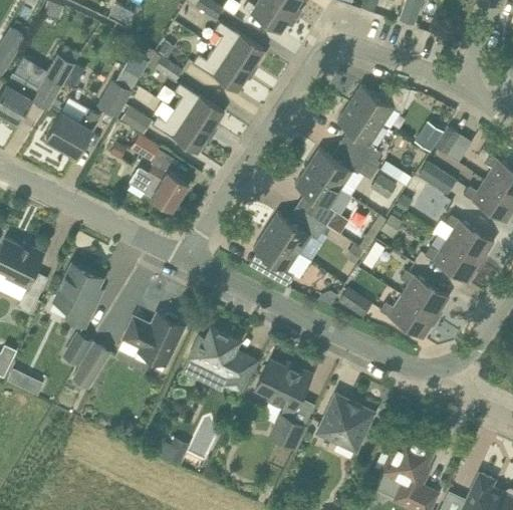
[(0,79),(3,74),(9,63),(45,4),(37,0),(28,0),(0,46),(0,79)]
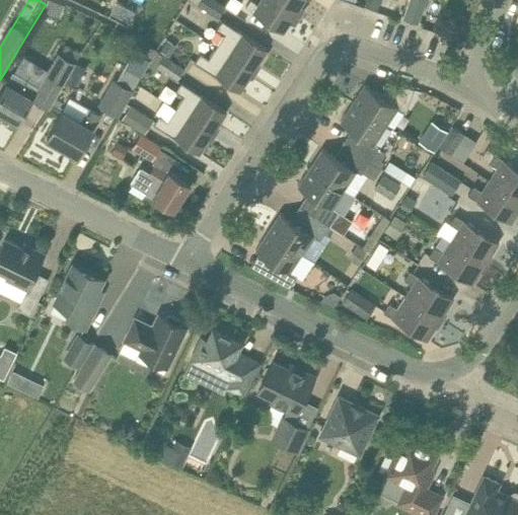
[(218,20),(224,11),(207,0),(188,0),(188,1),(218,20)]
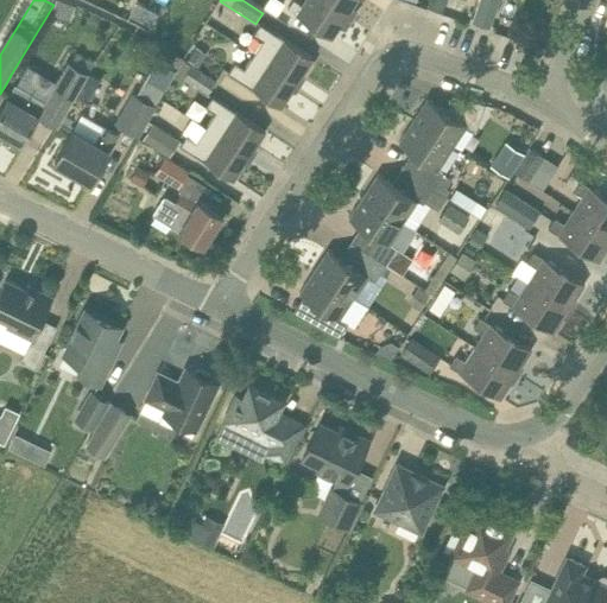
[(280,8),(283,6),(273,0),(270,0),(264,10),(274,17),(280,8)]
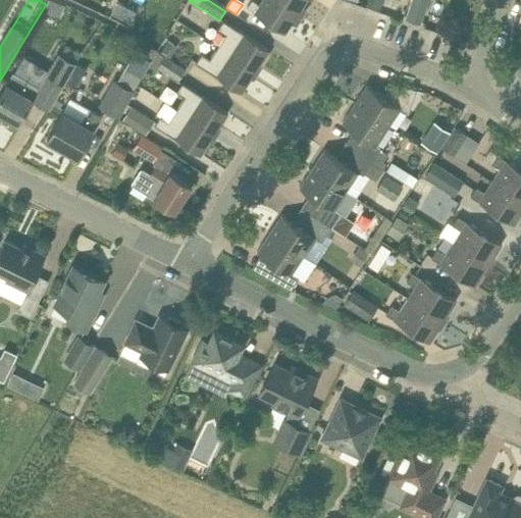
[(296,28),(301,19),(270,0),(262,0),(259,6),(251,1),(247,8),(254,13),(284,34),(291,24),(296,28)]
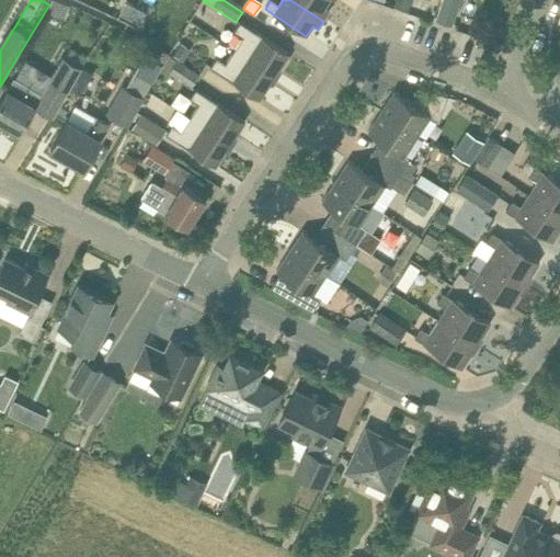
[(290,0),(323,21),(329,12),(323,9),(329,0),(290,0)]
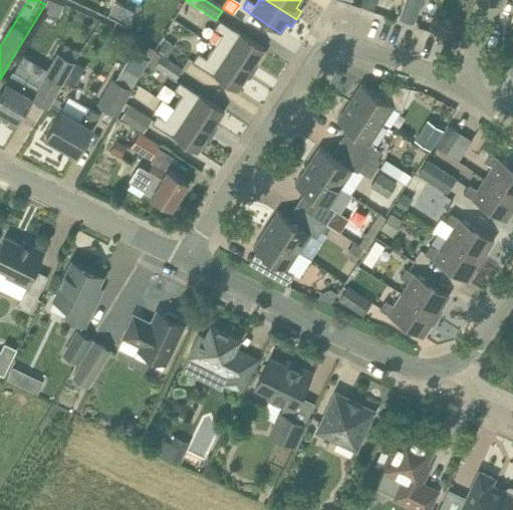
[(372,14),(377,0),(376,0),(362,0),(359,9),(372,14)]
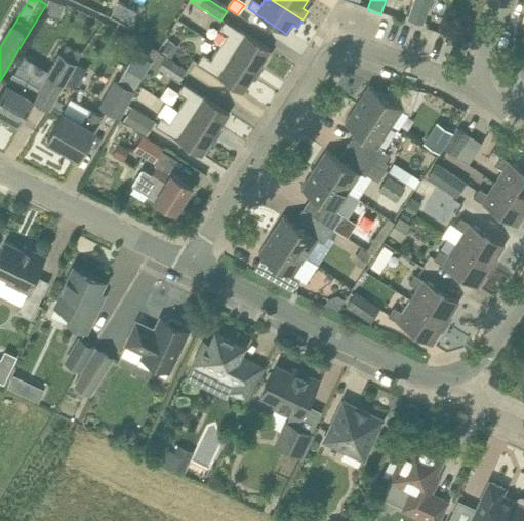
[(421,26),(430,2),(425,0),(415,0),(409,21),(421,26)]
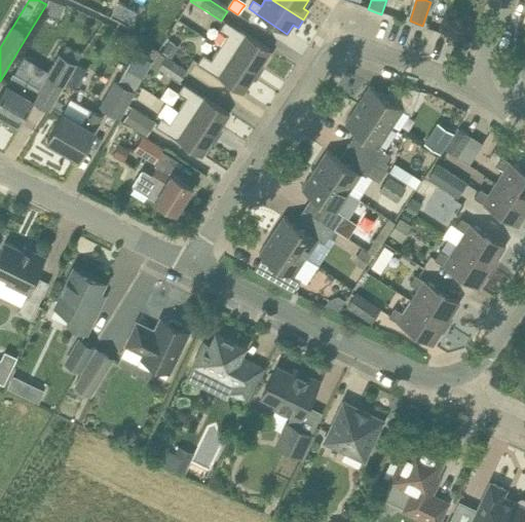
[(122,15),(117,27),(126,31),(132,20),(122,15)]
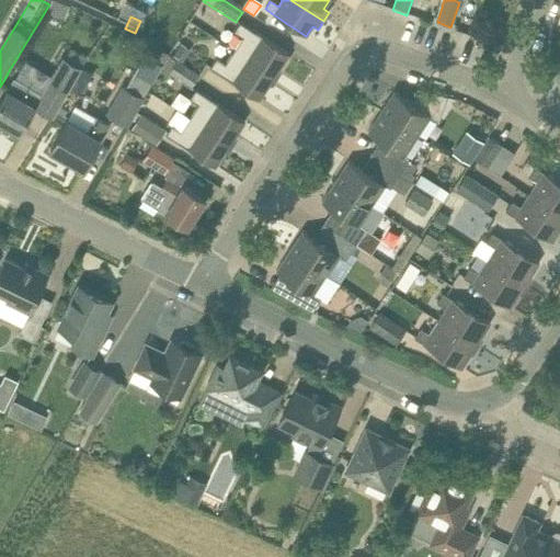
[(498,47),(506,25),(492,20),(483,42),(498,47)]
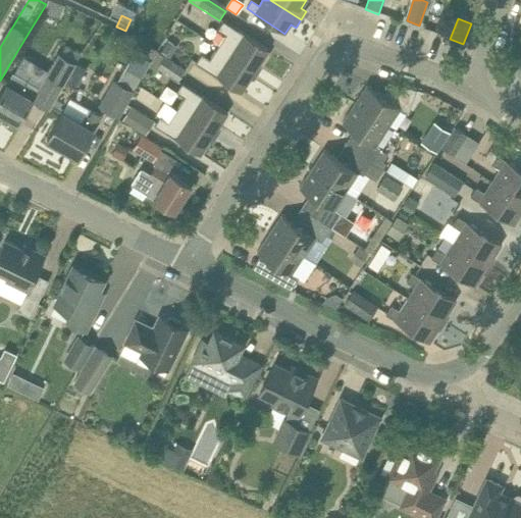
[(131,19),(125,31),(134,35),(139,23),(131,19)]
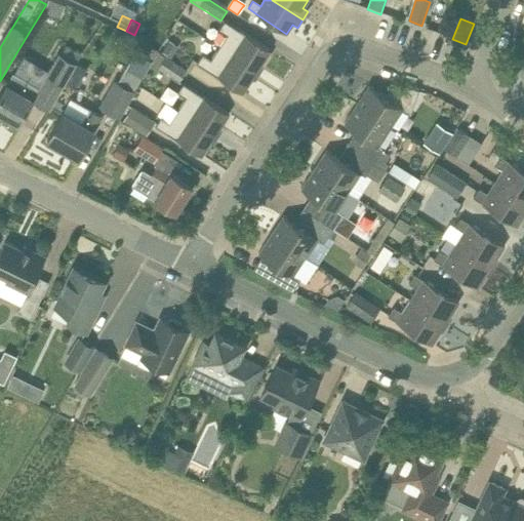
[(227,37),(218,49),(258,75),(263,69),(260,67),(270,52),(224,23),(218,31),(227,37)]
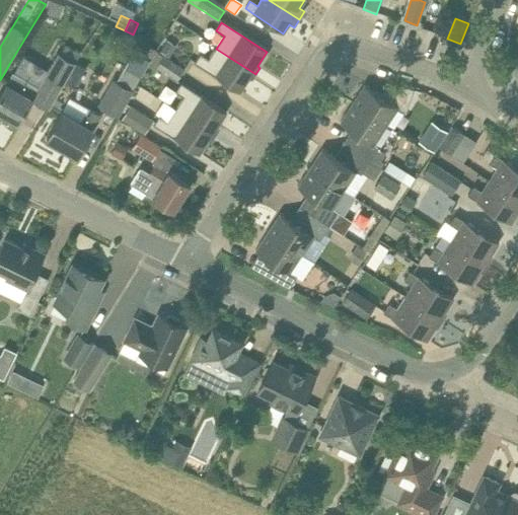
[(170,59),(176,49),(166,43),(160,53),(170,59)]
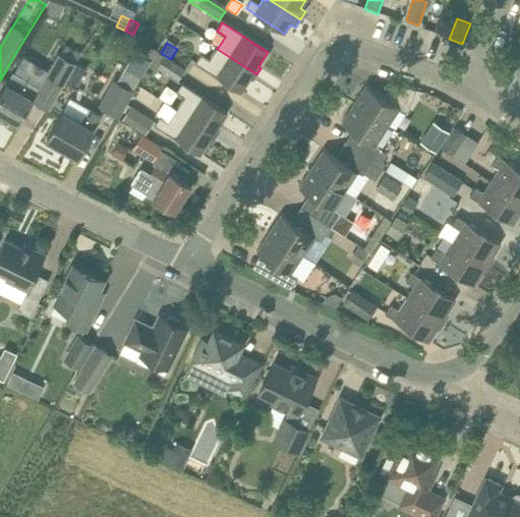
[(116,83),(114,81),(99,109),(117,119),(132,93),(157,51),(150,48),(143,59),(138,56),(129,72),(124,69),(116,83)]
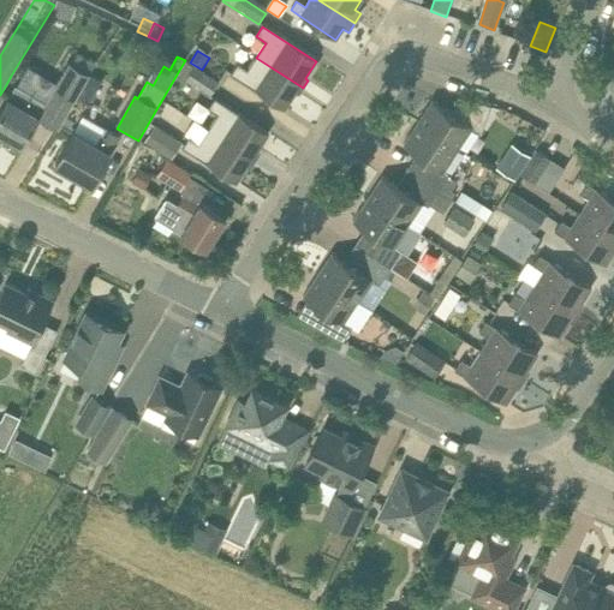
[(303,88),(256,58),(246,72),(237,65),(230,76),(284,111),(294,94),(298,96),(303,88)]
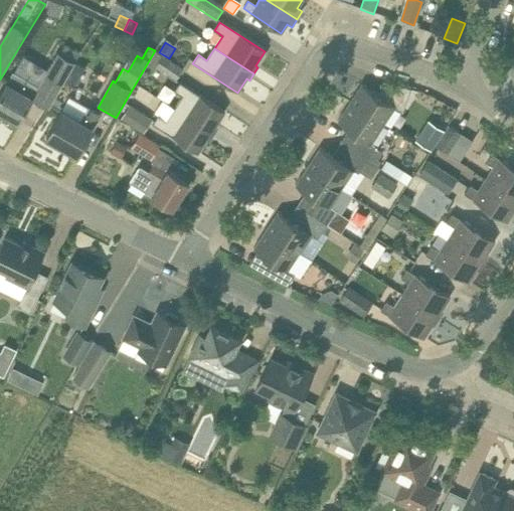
[(12,73),(5,84),(0,94),(0,113),(18,123),(30,101),(33,102),(39,90),(54,99),(67,77),(74,64),(56,54),(37,89),(12,73)]
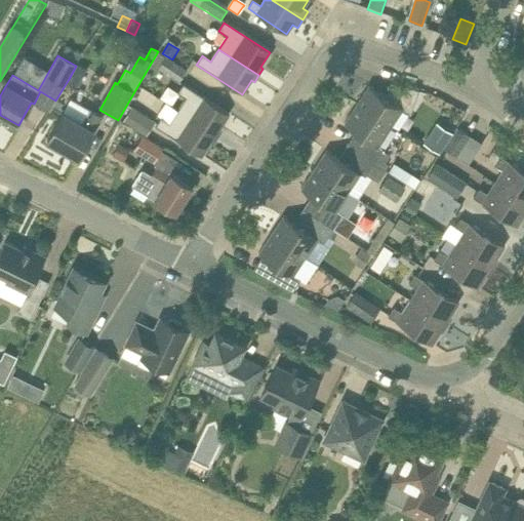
[(152,66),(158,70),(179,83),(186,74),(164,59),(158,55),(152,66)]
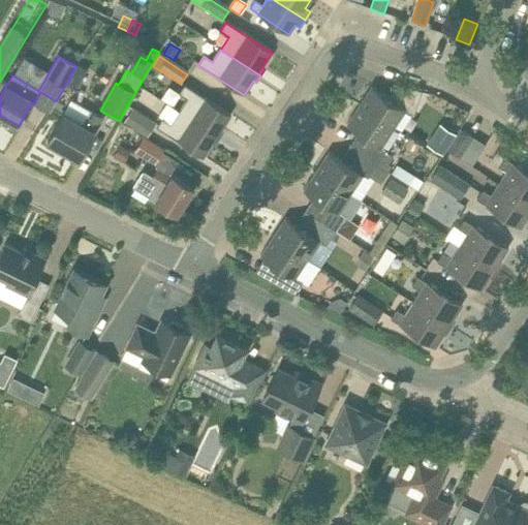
[(359,107),(393,130),(405,112),(413,117),(422,93),(394,84),(389,99),(371,88),(359,107)]
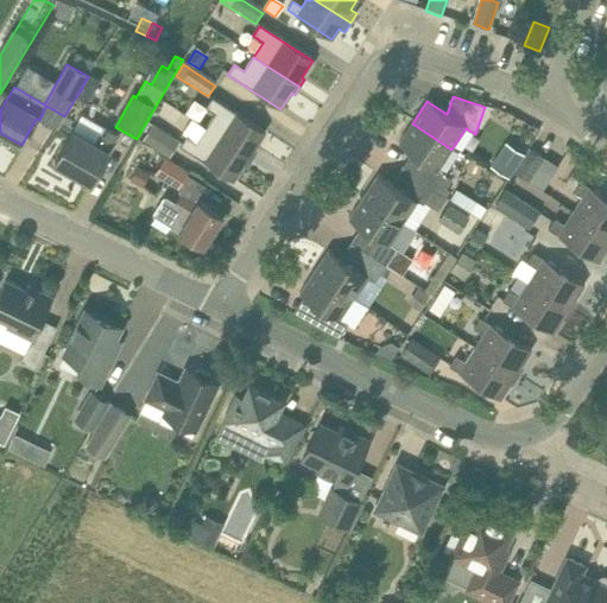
[(206,129),(239,152),(252,160),(257,152),(254,151),(265,134),(212,99),(204,109),(214,115),(206,129)]
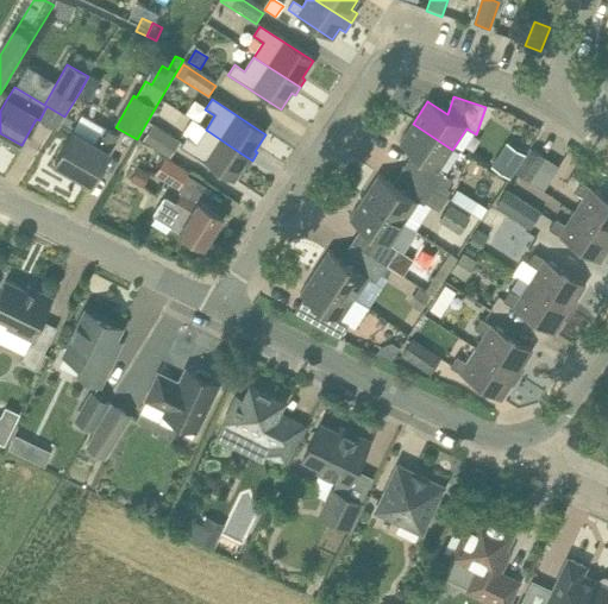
[(118,138),(81,117),(54,164),(92,184),(118,138)]
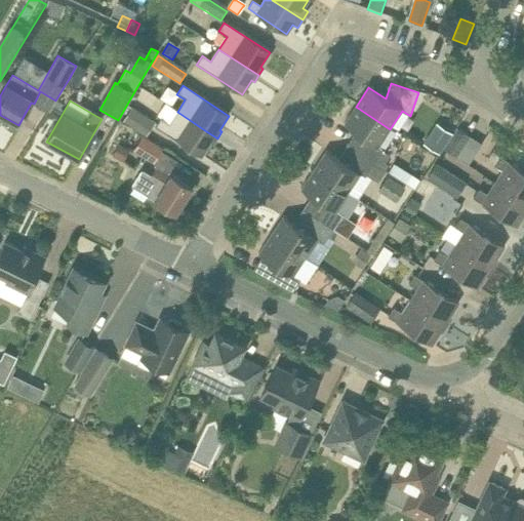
[(217,138),(206,131),(177,112),(165,105),(157,117),(161,119),(155,127),(201,158),(210,144),(212,146),(217,138)]
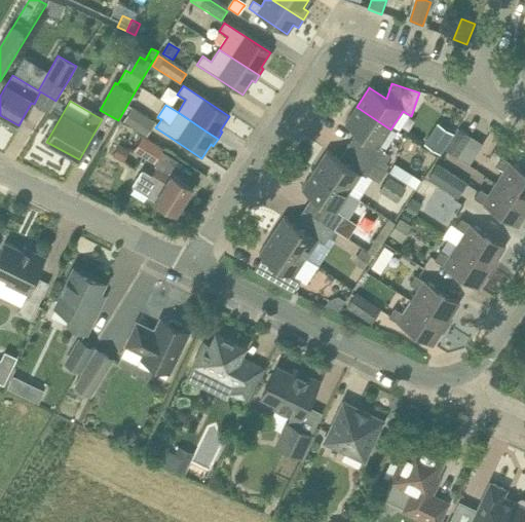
[(383,152),(378,149),(390,129),(357,107),(344,126),(355,134),(347,147),(382,171),(390,158),(382,153),(383,152)]
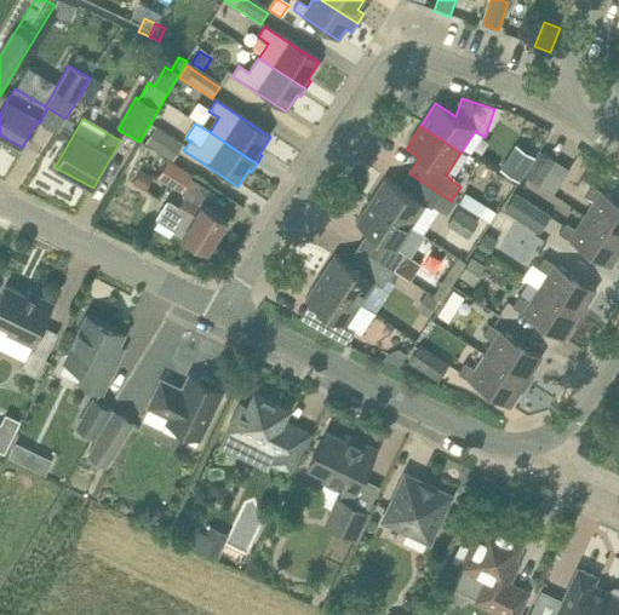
[(181,148),(154,131),(145,145),(172,161),(181,148)]
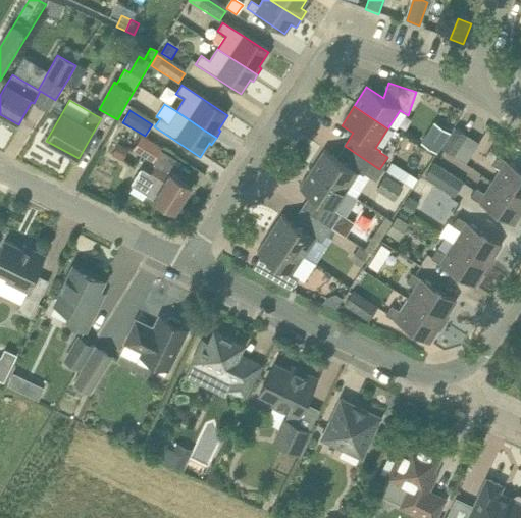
[(454,130),(440,150),(453,158),(466,137),(454,130)]
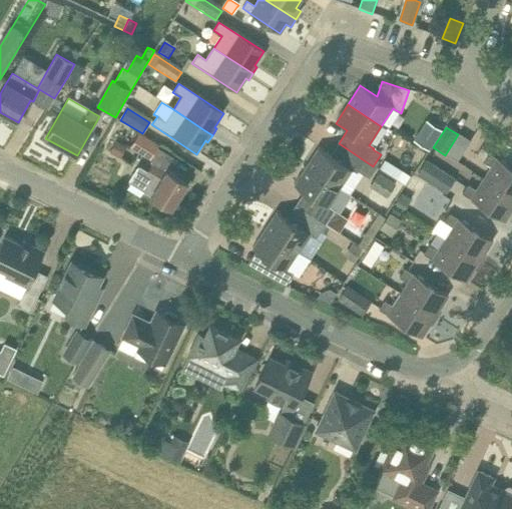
[(429,153),(434,145),(417,134),(412,142),(429,153)]
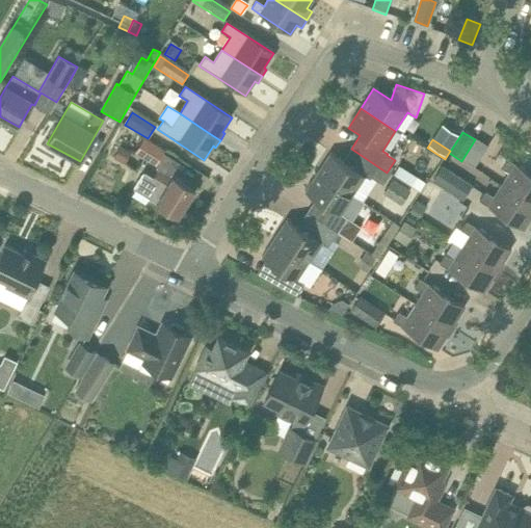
[(165,154),(143,140),(135,154),(157,166),(165,154)]
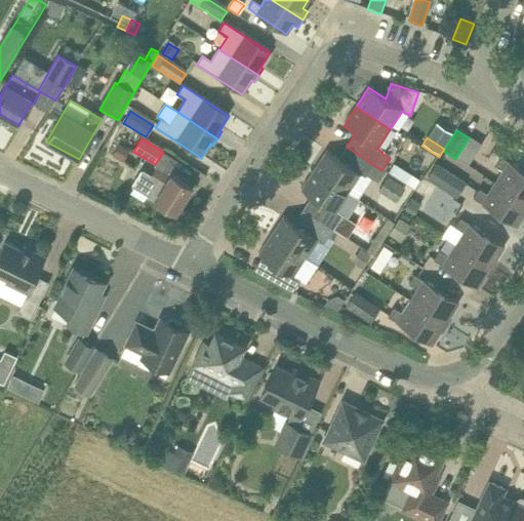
[(118,147),(112,159),(122,164),(128,152),(118,147)]
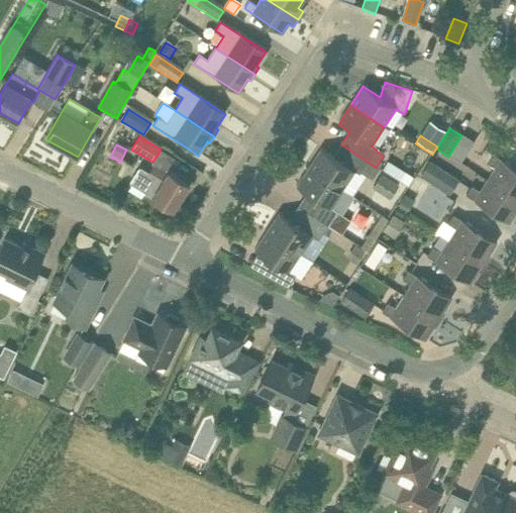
[(321,150),(308,170),(341,191),(351,198),(366,177),(373,182),(380,171),(376,168),(341,144),(332,158),(321,150)]
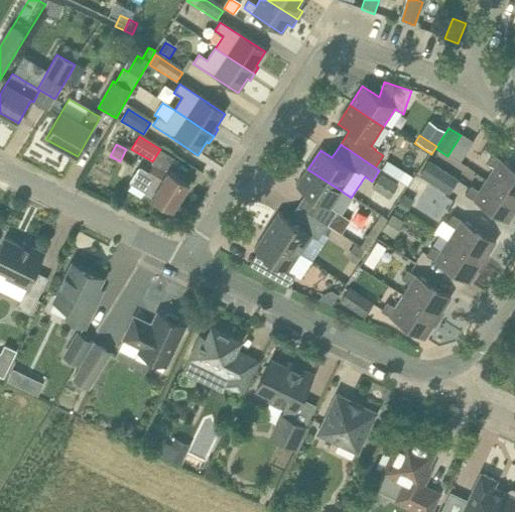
[(491,155),(485,164),(494,169),(486,181),(514,199),(514,169),(500,160),(499,160),(491,155)]
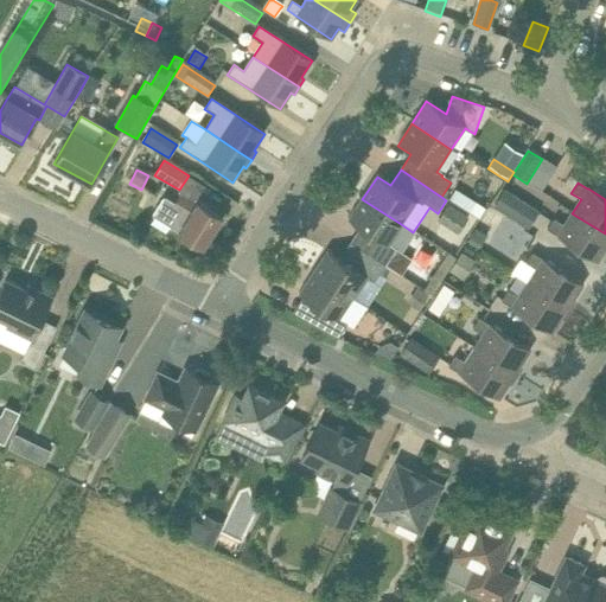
[(477,205),(454,191),(448,202),(470,216),(477,205)]
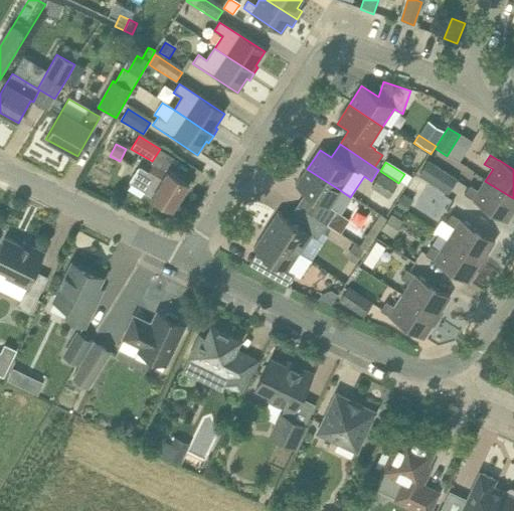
[(418,177),(448,196),(457,182),(427,163),(418,177)]
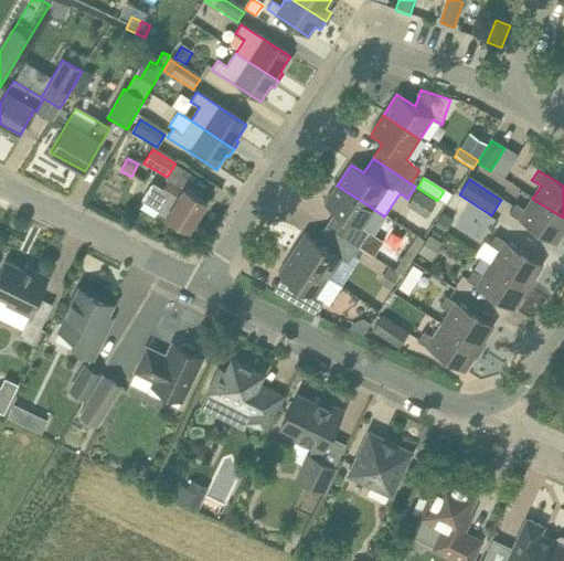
[(160,194),(174,203),(166,217),(189,231),(206,202),(183,188),(182,190),(168,181),(160,194)]
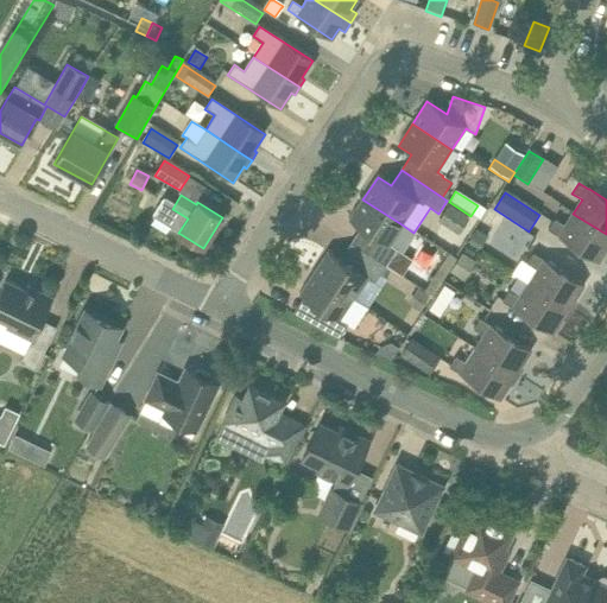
[(348,221),(358,228),(360,229),(351,245),(385,267),(394,253),(396,251),(394,249),(408,230),(402,226),(402,224),(362,200),(348,221)]
